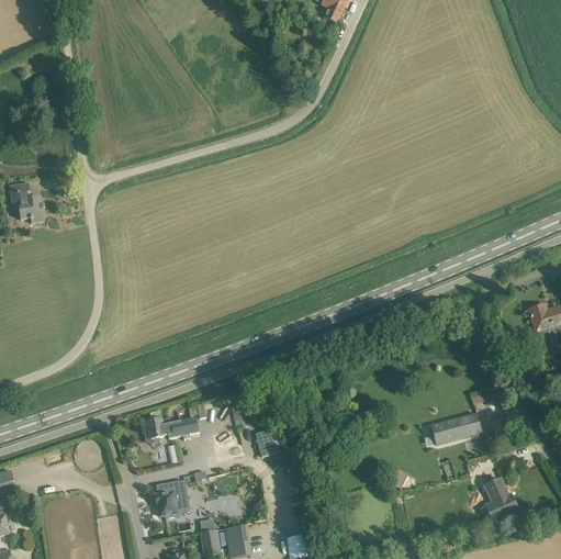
[(317,0),(322,2),(321,3),(328,7),(324,17),(336,22),(347,0),(317,0)]
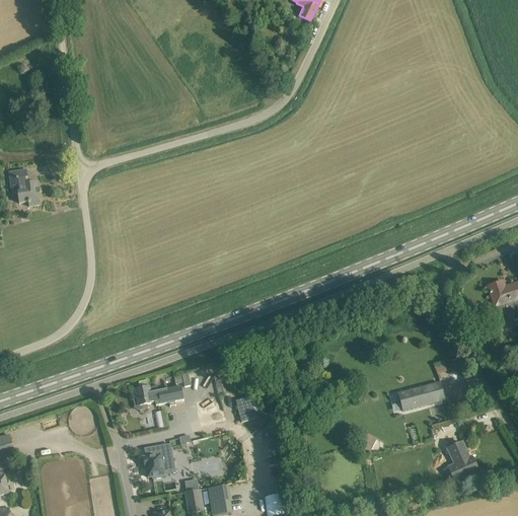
[(28,205),(29,205),(40,203),(37,179),(27,181),(25,167),(8,170),(11,192),(16,191),(18,202),(27,200),(28,205)]
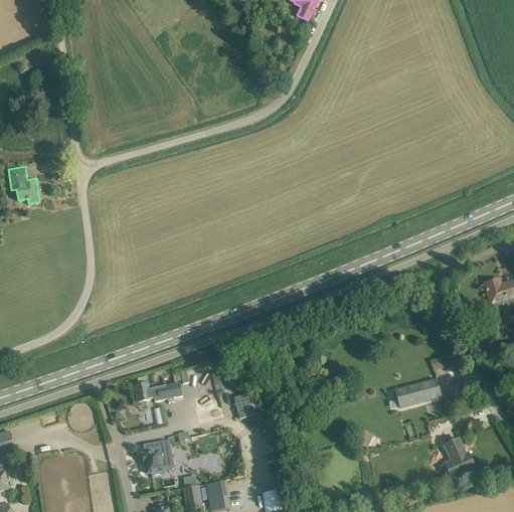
[(513,306),(513,278),(500,283),(499,277),(484,282),(490,303),(511,297),(513,307),(513,306)]
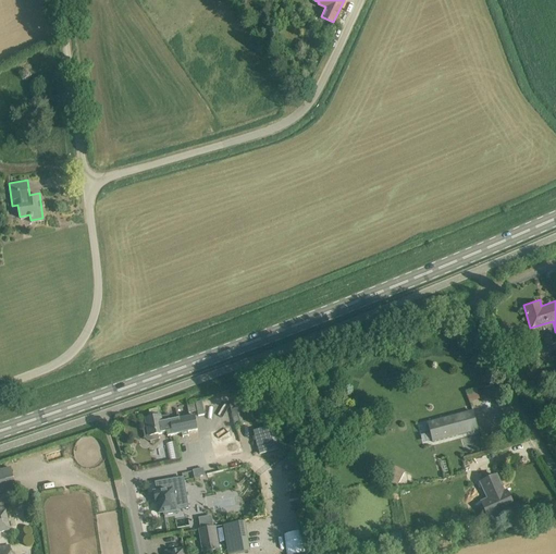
[(477,385),(466,388),(469,398),(480,396),(477,385)]
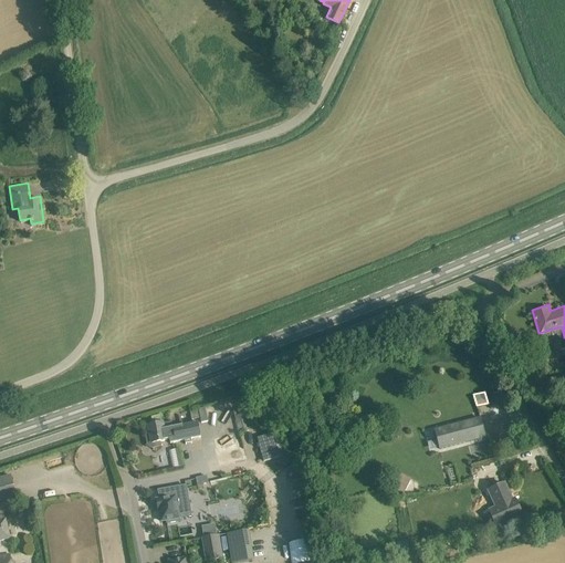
[(236,395),(206,405),(208,413),(238,403),(236,395)]
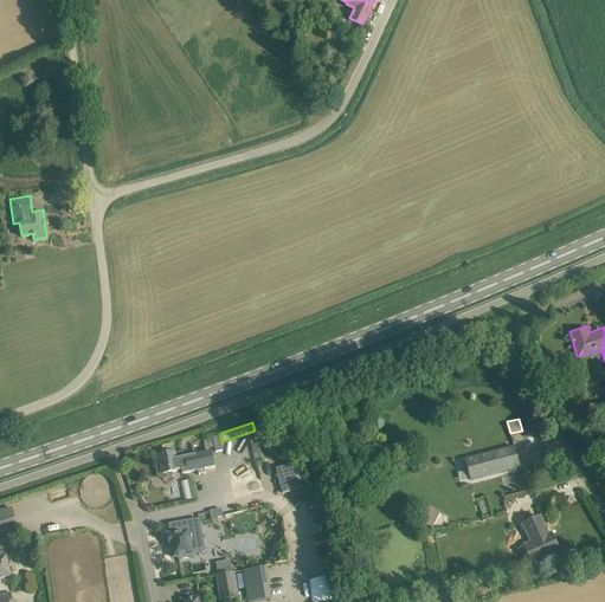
[(212,437),(203,438),(205,446),(213,444),(214,450),(221,447),(219,433),(212,435),(212,437)]
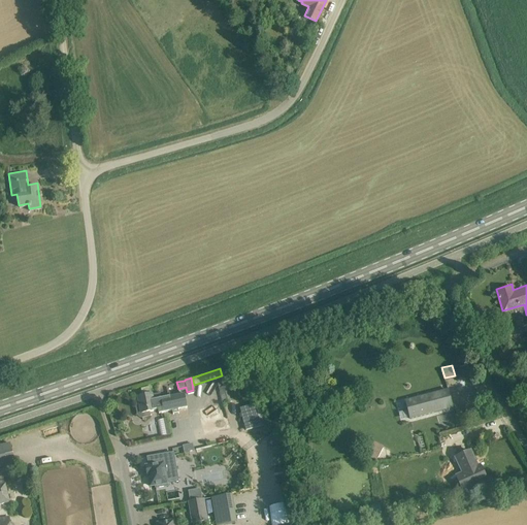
[(218,386),(223,401),(232,399),(228,383),(218,386)]
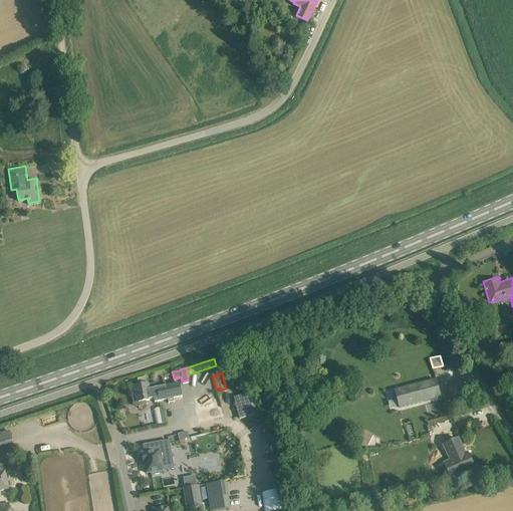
[(156,380),(148,381),(146,374),(138,375),(139,382),(134,384),(136,393),(132,393),(134,401),(138,404),(145,402),(145,399),(154,397),(154,400),(160,399),(157,386),(156,380)]
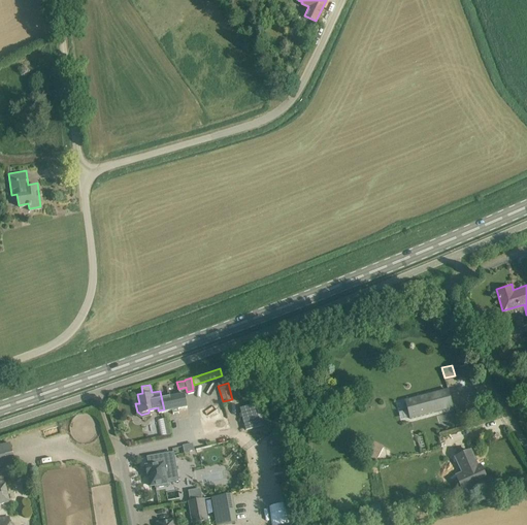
[(404,398),(409,417),(452,405),(447,387),(404,398)]
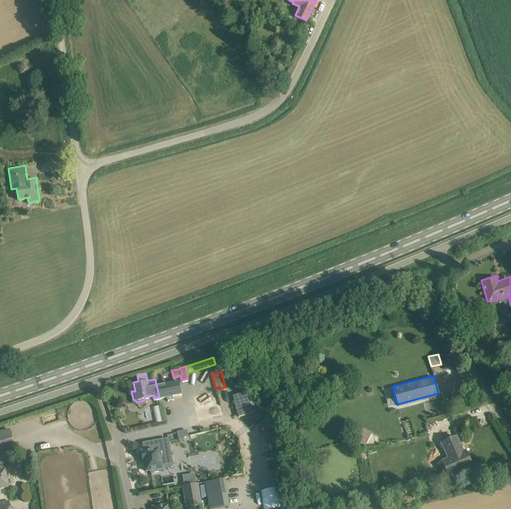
[(156,384),(159,397),(166,396),(167,399),(172,398),(172,395),(181,393),(178,379),(156,384)]
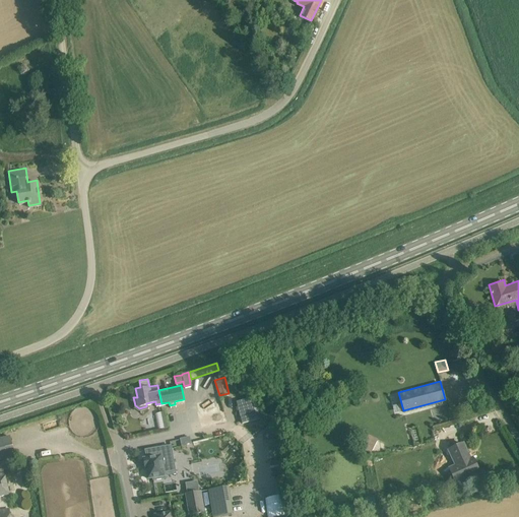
[(241,422),(259,416),(254,394),(236,399),(241,422)]
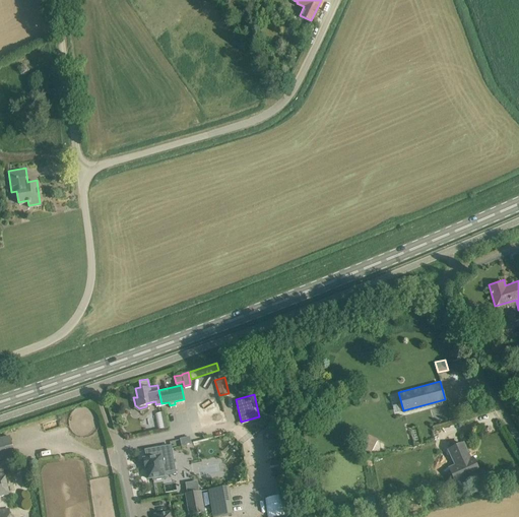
[(164,409),(153,411),(156,428),(167,426),(164,409)]
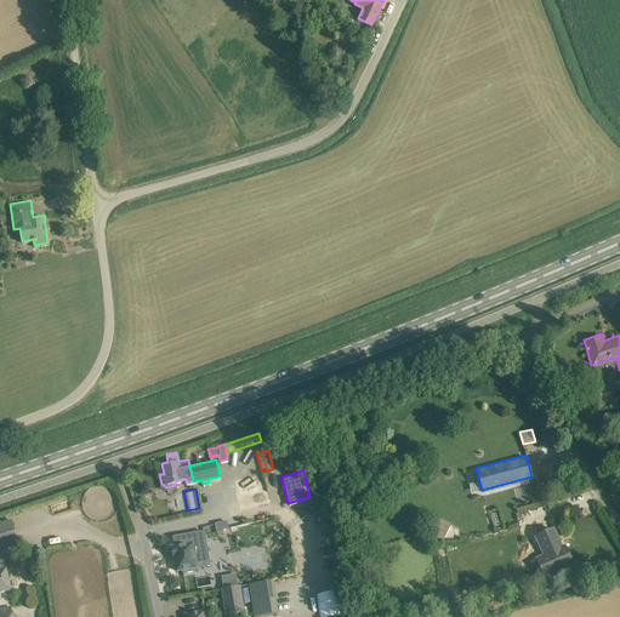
[(431,531),(445,536),(451,520),(438,514),(431,531)]
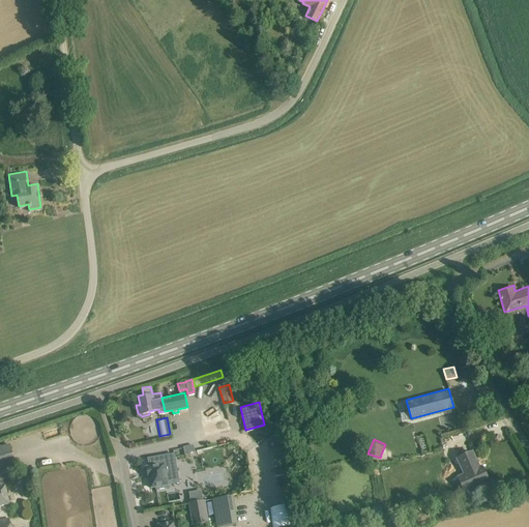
[(193,442),(182,445),(184,456),(189,454),(188,451),(195,449),(193,442)]
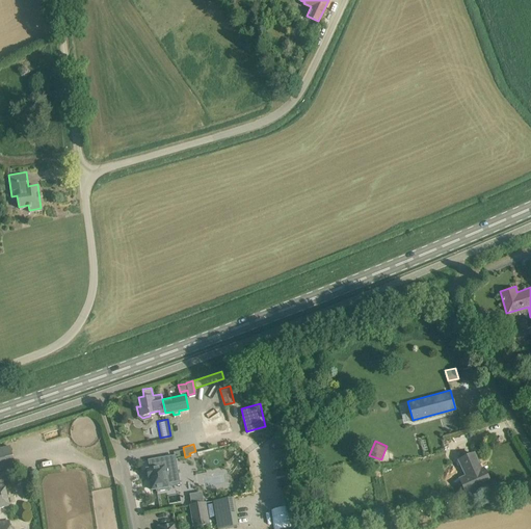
[(0,484),(4,483),(4,482),(1,468),(4,467),(15,465),(9,445),(0,447),(0,484)]
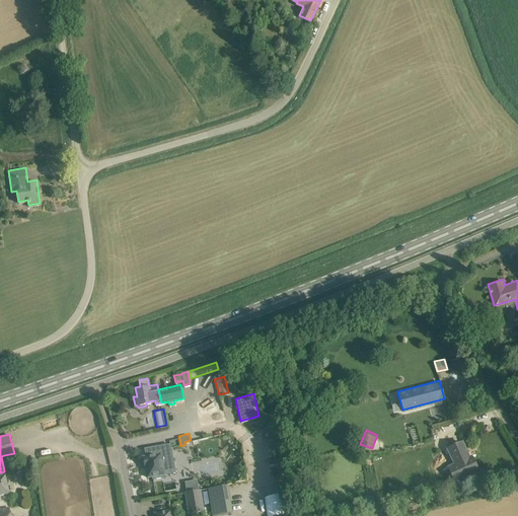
[(239,445),(250,439),(248,435),(236,441),(239,445)]
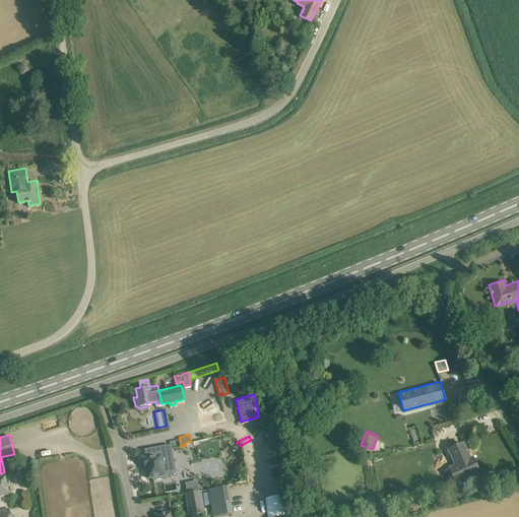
[(477,470),(478,469),(472,456),(469,457),(462,442),(448,448),(451,454),(445,456),(450,466),(448,466),(455,480),(454,476),(476,466),(477,470)]
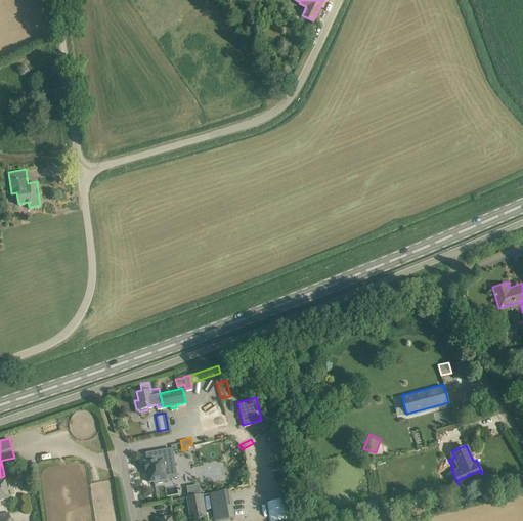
[(146,460),(143,460),(145,470),(146,470),(148,481),(153,480),(153,482),(166,480),(166,478),(177,476),(172,446),(144,450),(145,457),(146,460)]
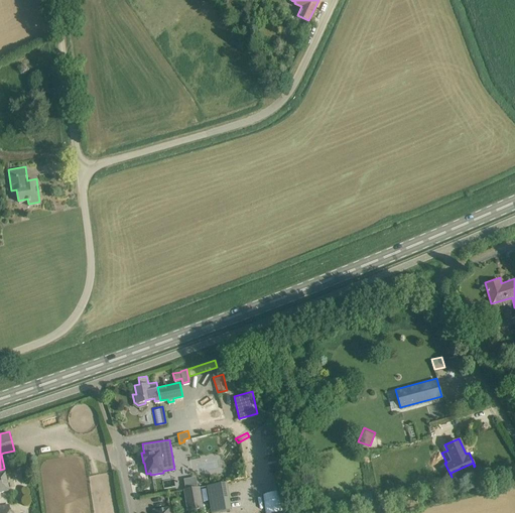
[(277,473),(276,453),(256,454),(257,473),(277,473)]
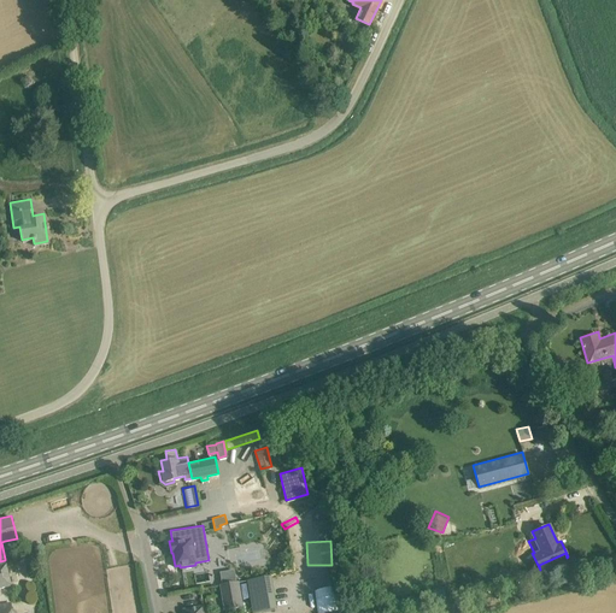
[(5,560),(0,561),(0,585),(6,584),(10,583),(5,560)]
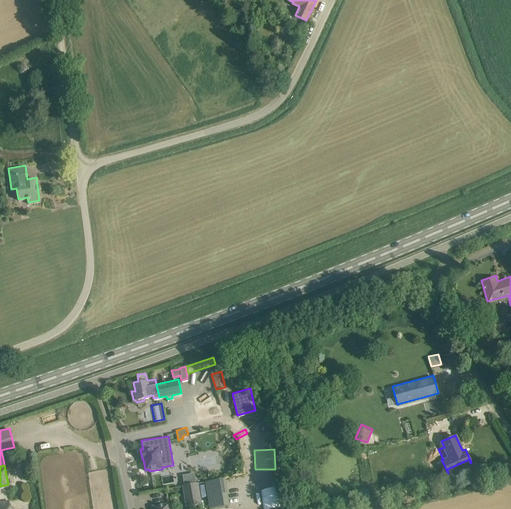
[(224,477),(204,480),(209,508),(229,504),(224,477)]
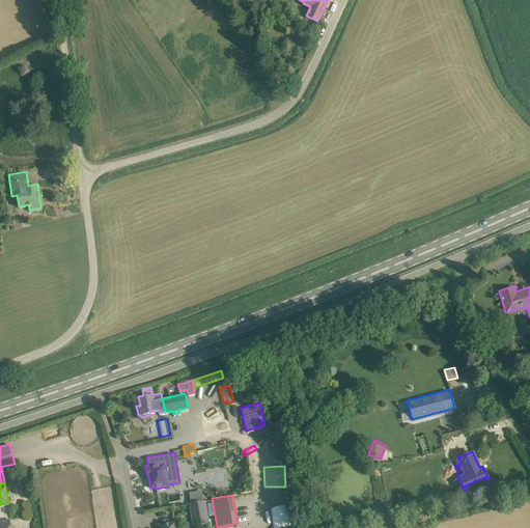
[(204,499),(189,502),(192,523),(207,521),(204,499)]
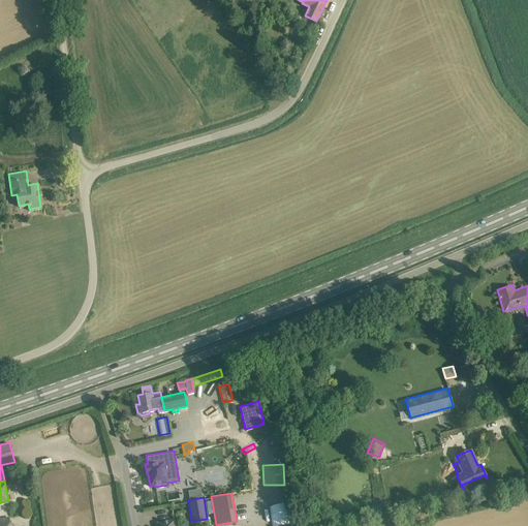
[(10,525),(9,515),(0,516),(0,525),(10,525)]
